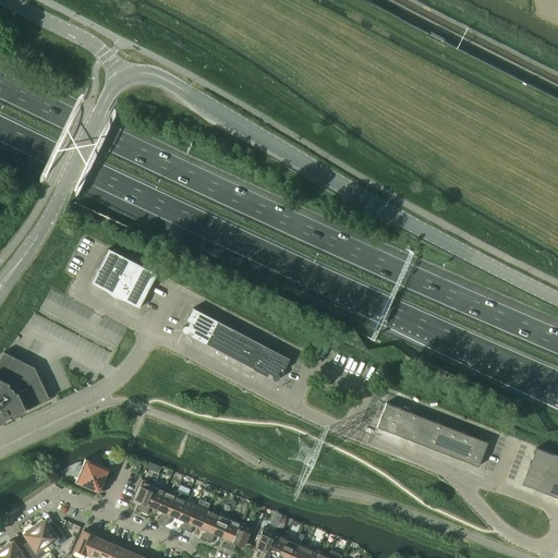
[(119,299),(137,308),(156,274),(108,249),(89,283),(108,293),(109,291),(120,298),(119,299)]
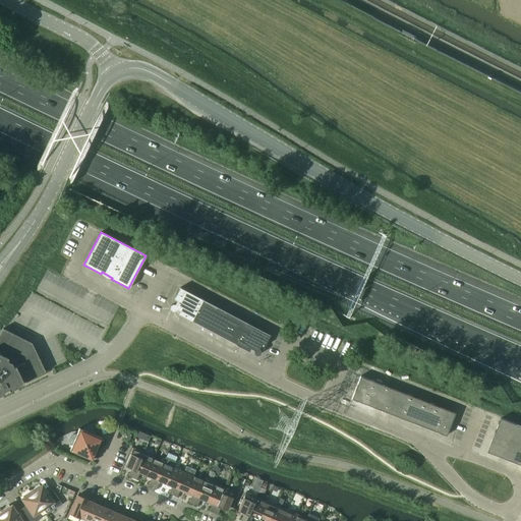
[(255,355),(256,355),(258,355),(259,353),(261,352),(259,350),(258,349),(261,345),(264,347),(270,335),(180,288),(173,299),(176,301),(174,304),(173,304),(171,304),(170,306),(170,307),(170,309),(171,310),(173,311),(175,310),(176,309),(179,311),(178,314),(248,351),(250,348),(253,350),(253,352),(253,354),(255,355)]
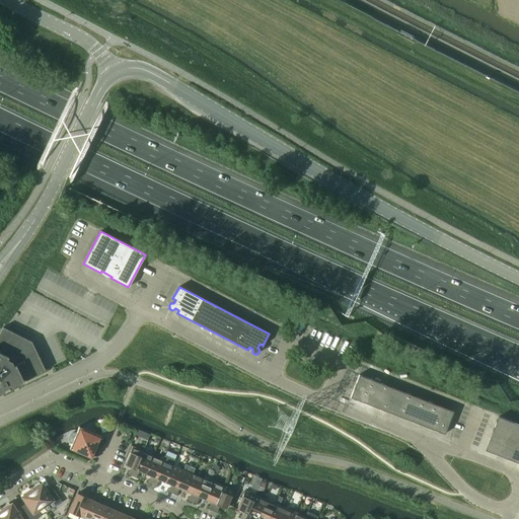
[(0,393),(4,391),(3,390),(8,387),(9,389),(23,382),(23,381),(45,370),(31,342),(3,327),(0,332),(0,393)]
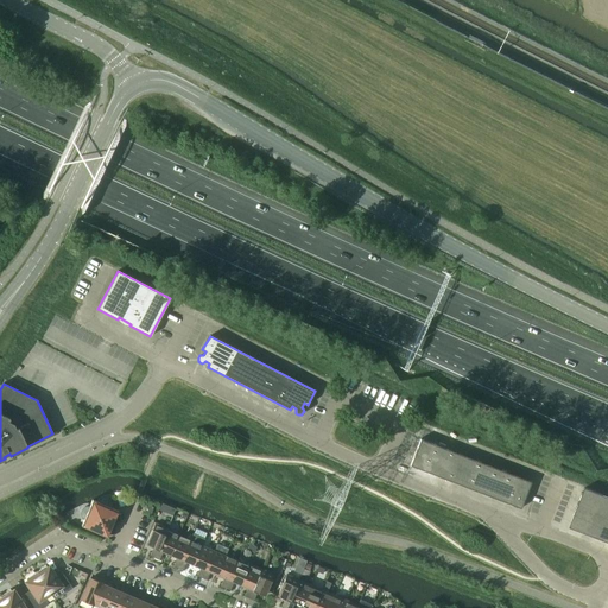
[(410,466),(520,508),(531,482),(420,439),(410,466)]
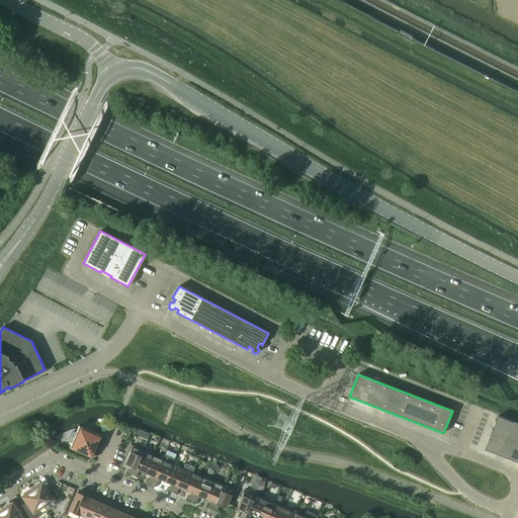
[(485,449),(517,461),(517,423),(498,416),(485,449)]
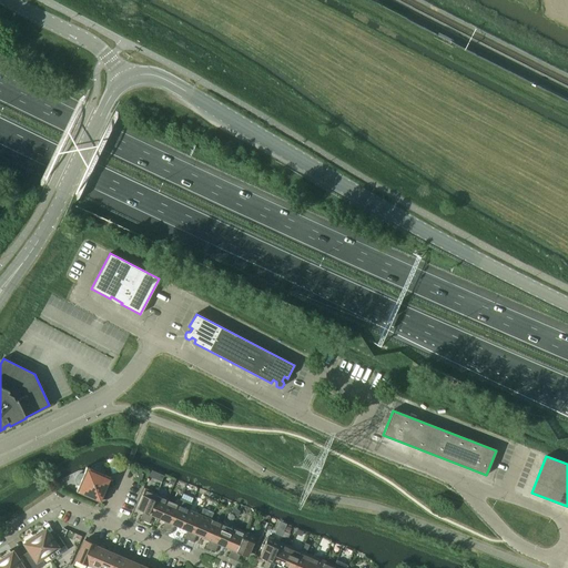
[(75,492),(100,503),(111,478),(104,475),(104,473),(104,470),(103,468),(101,467),(99,466),(97,467),(94,468),(93,470),(87,467),(83,474),(81,474),(79,474),(77,475),(75,477),(75,479),(75,482),(77,484),(79,485),(75,492)]
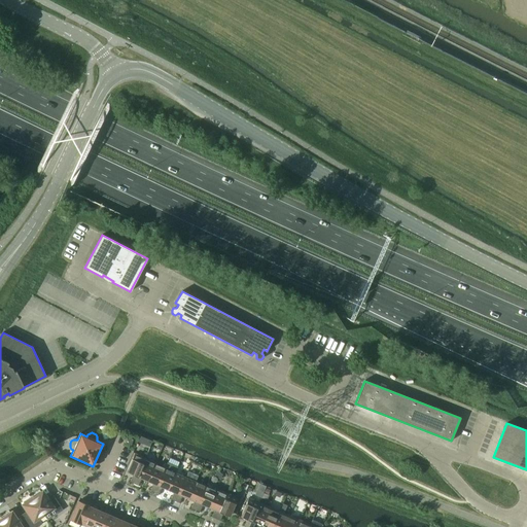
[(134,484),(145,458),(134,453),(127,471),(132,473),(132,476),(130,482),(134,484)]
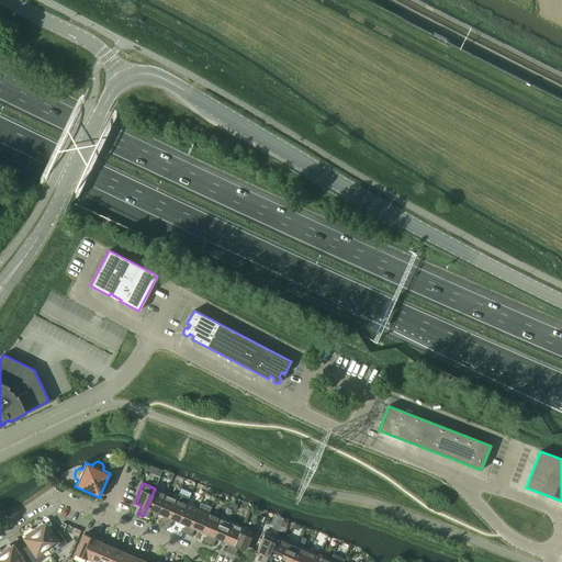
[(165,495),(166,493),(155,489),(143,516),(147,517),(150,512),(152,510),(157,513),(165,495)]
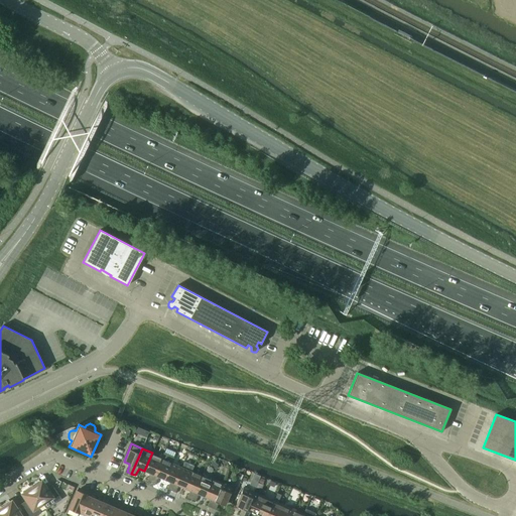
[(164,480),(171,463),(173,457),(163,453),(161,459),(151,482),(155,484),(157,478),(159,478),(164,480)]
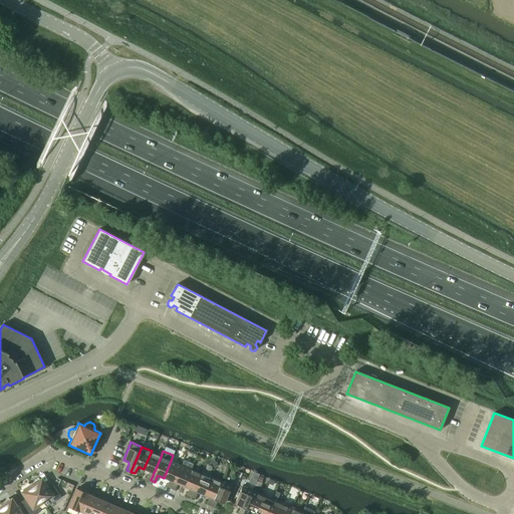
[(151,480),(161,457),(151,453),(144,469),(148,471),(149,473),(147,478),(151,480)]
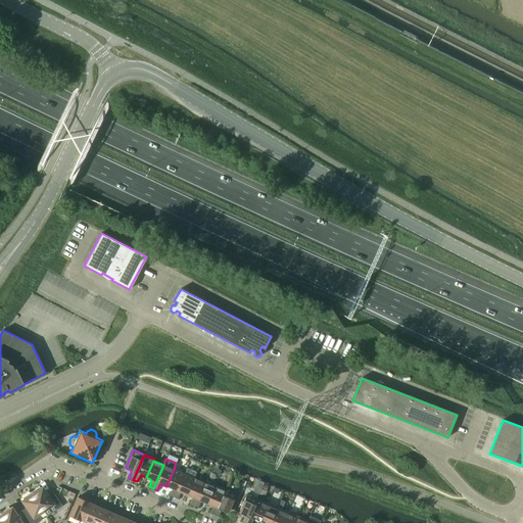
[(174,497),(184,474),(174,469),(167,486),(171,488),(172,489),(169,495),(174,497)]
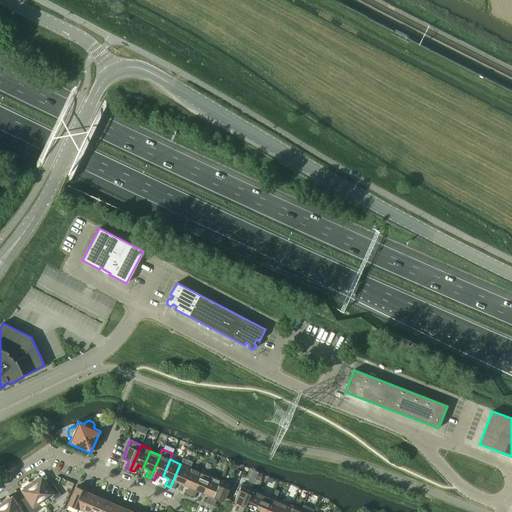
[(183,484),(190,468),(180,464),(170,487),(174,489),(176,483),(178,482),(183,484)]
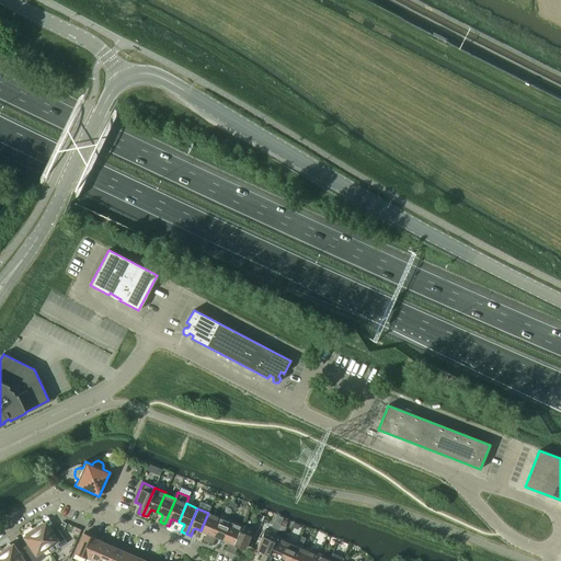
[(207,542),(218,517),(208,513),(201,530),(205,533),(206,535),(203,541),(207,542)]
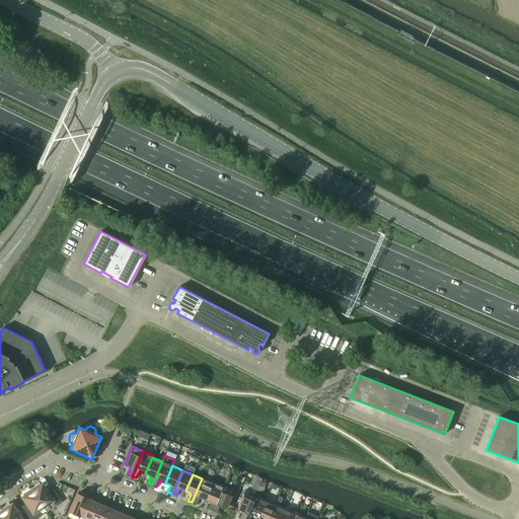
[(201,498),(205,500),(212,484),(212,483),(202,478),(192,502),(197,504),(199,499),(201,498)]
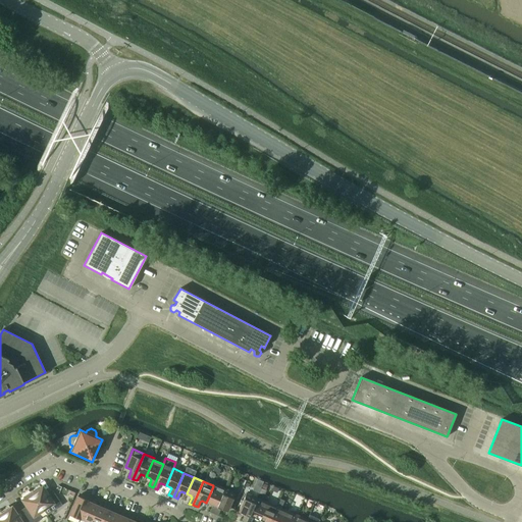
[(209,512),(213,514),(224,488),(214,484),(213,485),(213,486),(206,503),(211,505),(212,507),(209,512)]
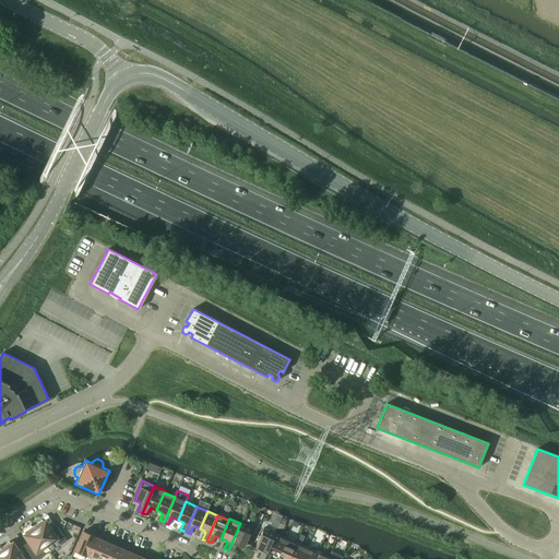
[(33,525),(46,546),(57,539),(60,545),(67,540),(57,526),(51,530),(45,521),(44,522),(42,520),(33,525)]
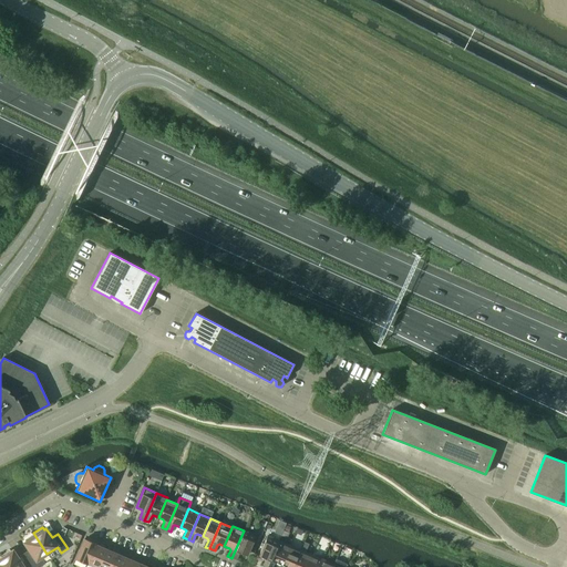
[(232,558),(236,560),(239,554),(241,553),(247,555),(255,535),(244,531),(232,558)]
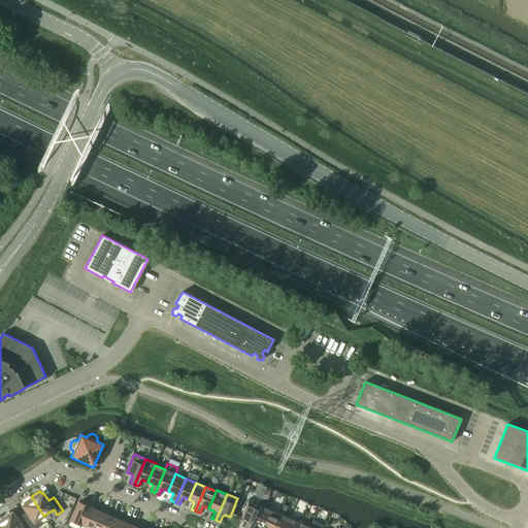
[(23,518),(29,527),(36,527),(41,525),(38,520),(43,516),(31,496),(22,502),(24,504),(22,505),(28,514),(23,518)]
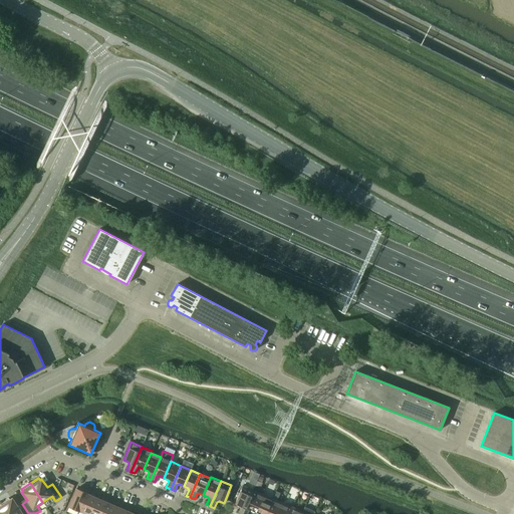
[(239,513),(242,513),(252,490),(242,486),(234,504),(239,506),(240,508),(237,513),(239,513)]
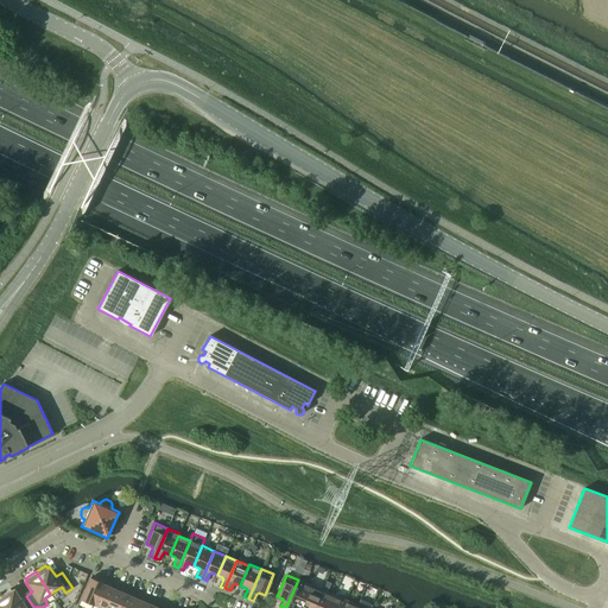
[(93,605),(94,603),(93,603),(101,584),(96,582),(97,581),(90,578),(81,600),(93,605)]
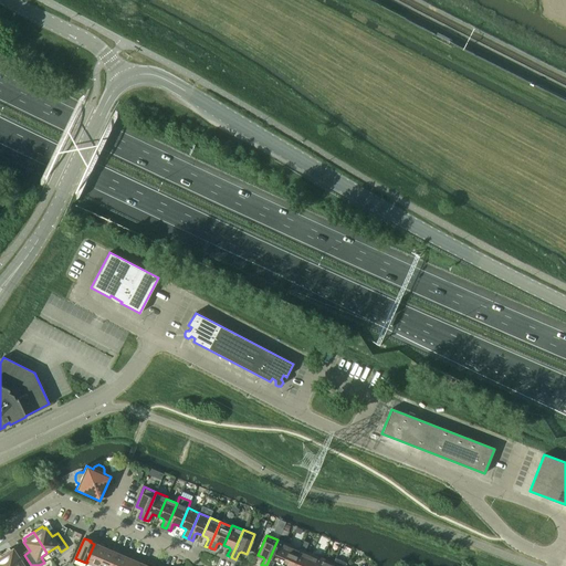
[(280,564),(289,544),(278,540),(266,565),(271,565),(273,563),(275,562),(280,564)]
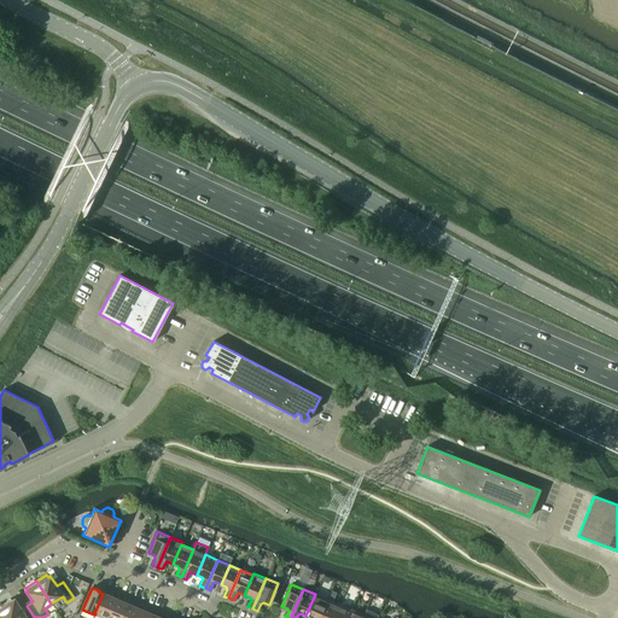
[(94,613),(95,613),(105,617),(106,617),(115,599),(103,594),(94,613)]
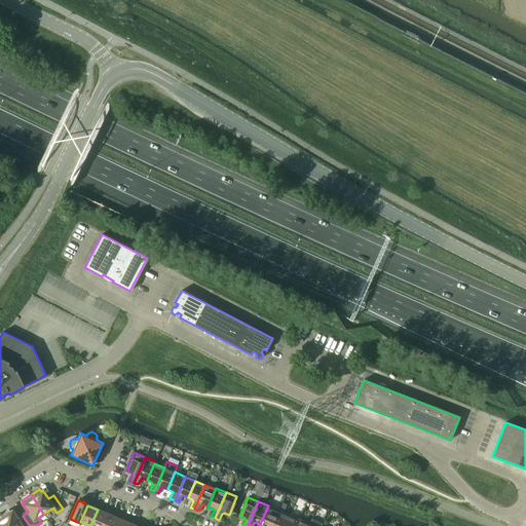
[(271,525),(278,511),(268,505),(260,524),(264,525),(271,525)]
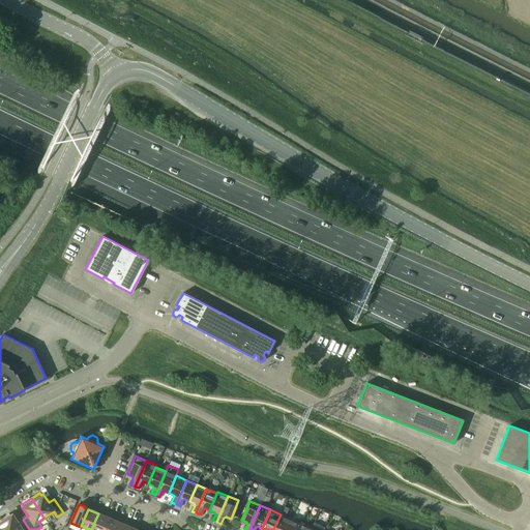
[(0,519),(7,529),(29,529),(23,520),(18,523),(11,514),(10,516),(8,513),(0,519)]
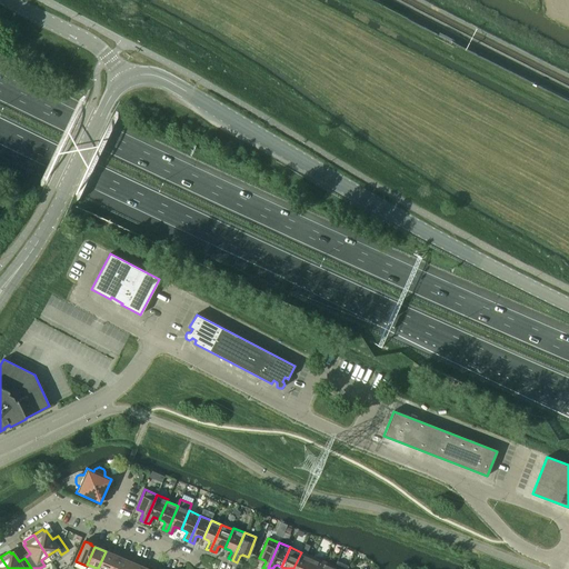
[(111,568),(117,557),(106,551),(98,568),(111,568)]
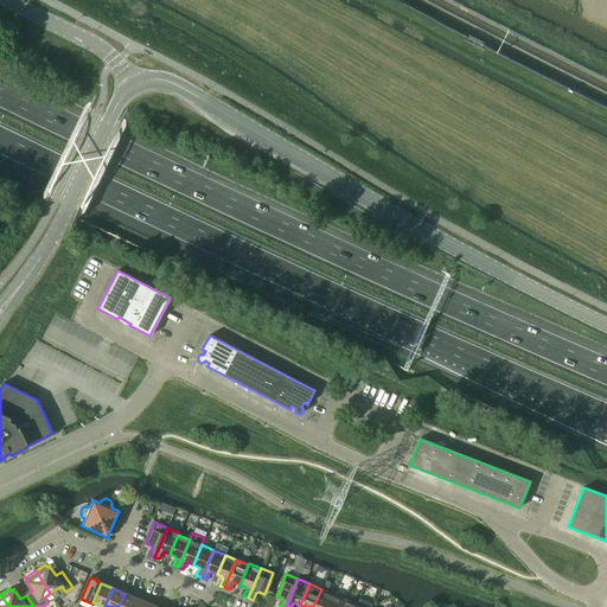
[(327,606),(333,594),(321,589),(313,606),(327,606)]
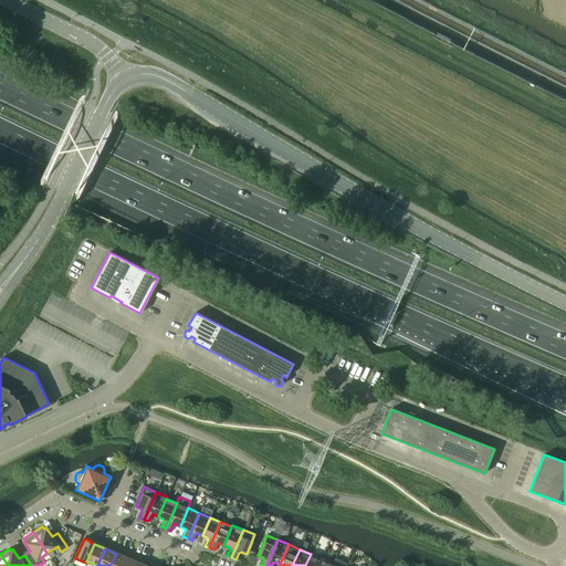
[(124,565),(127,558),(116,554),(111,565),(124,565)]
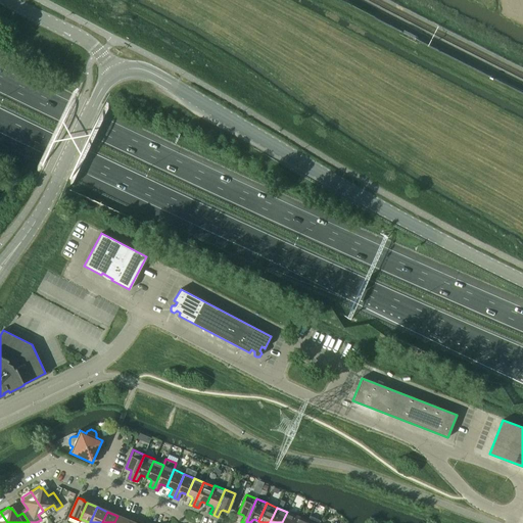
[(294,522),(297,516),(287,512),(282,522),(294,522)]
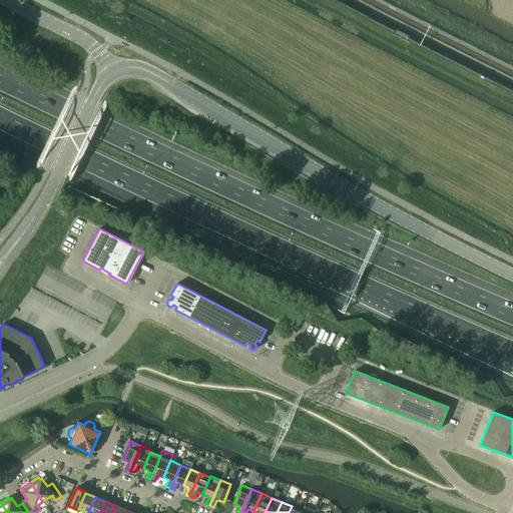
All buildings are outlined.
